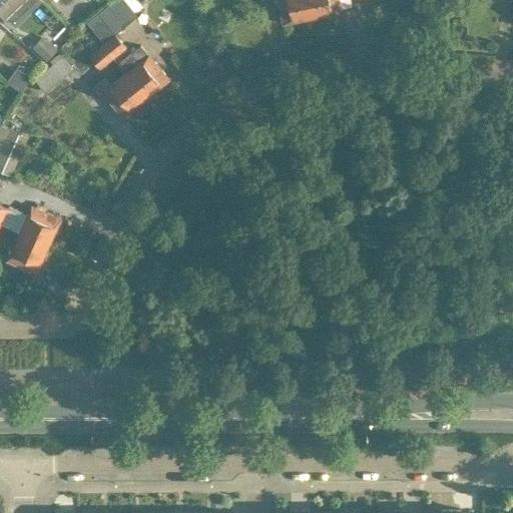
[(0,0),(0,10),(5,15),(20,0),(0,0)]
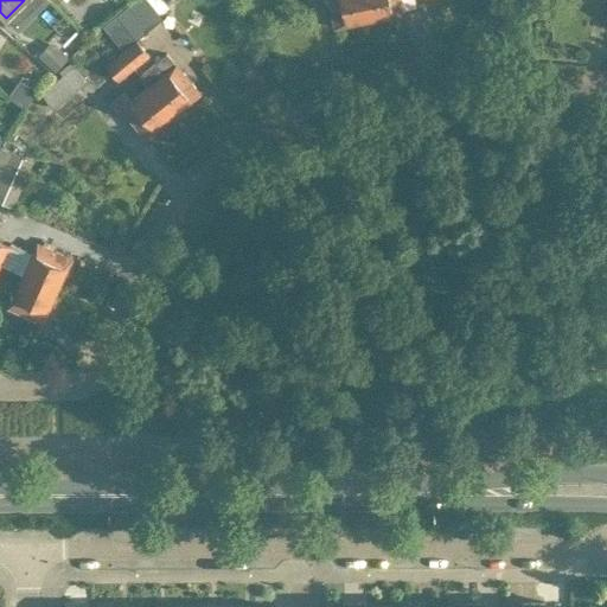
[(146,0),(134,0),(116,16),(136,40),(163,19),(146,0)]
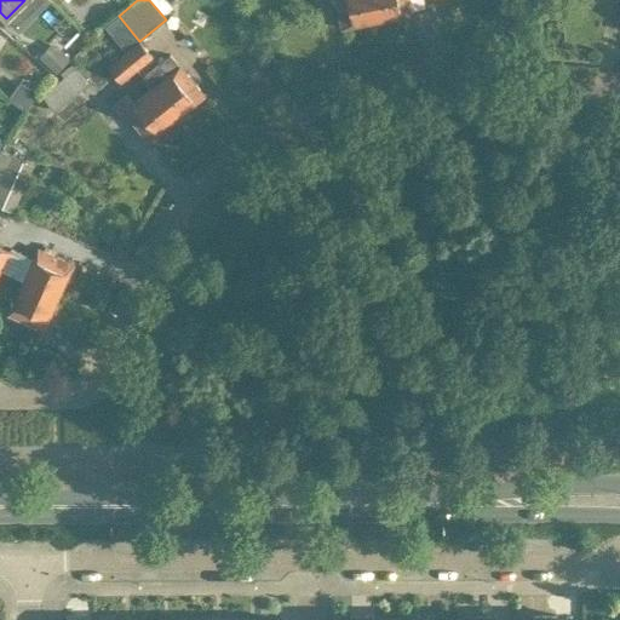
[(379,19),(374,0),(337,0),(343,27),(379,19)]
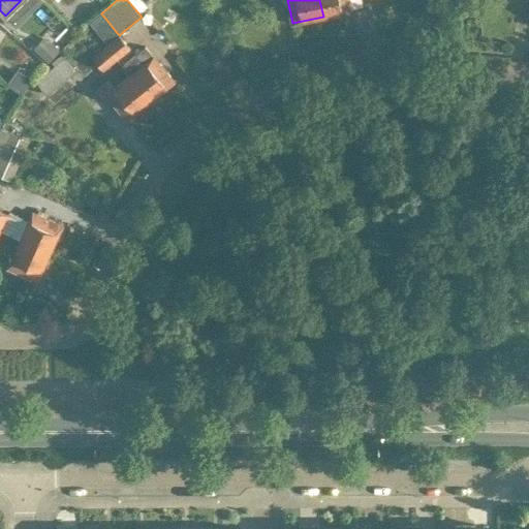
[(319,0),(323,17),(353,11),(351,0),(319,0)]
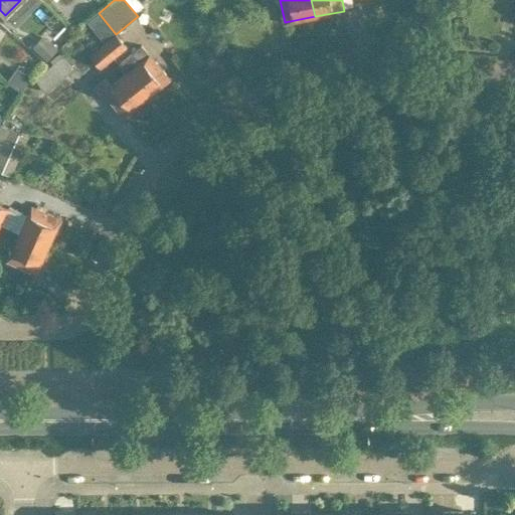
[(403,0),(404,9),(417,9),(417,0),(403,0)]
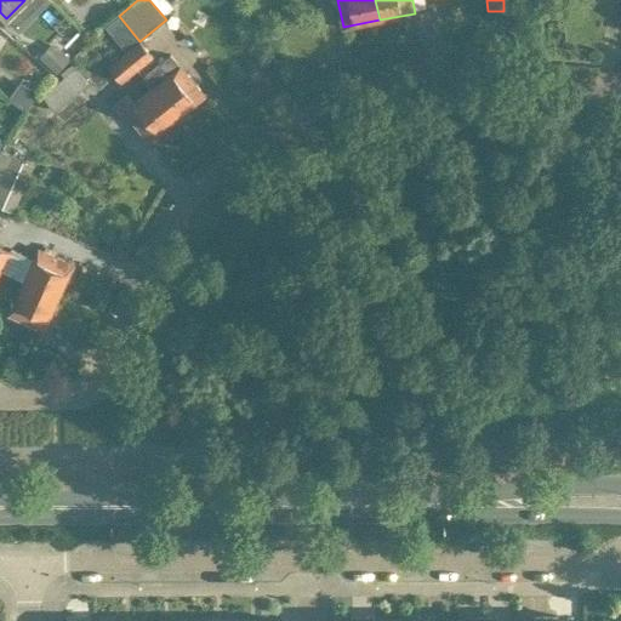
[(533,0),(533,6),(563,12),(564,0),(533,0)]
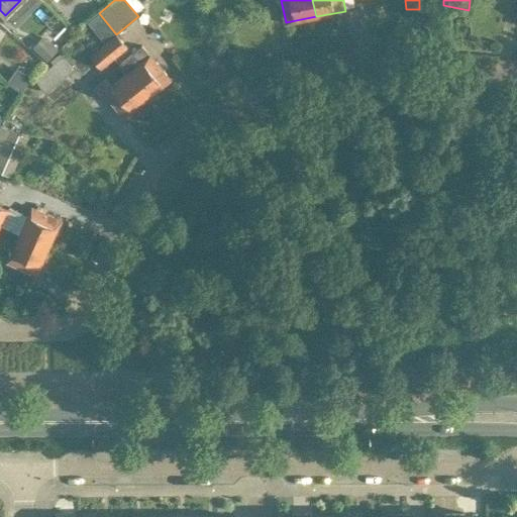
[(99,13),(87,22),(104,43),(116,34),(99,13)]
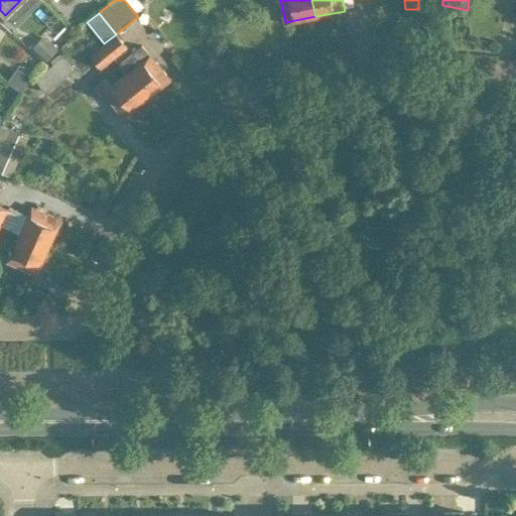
[(104,43),(103,44),(114,57),(127,47),(116,34),(104,43)]
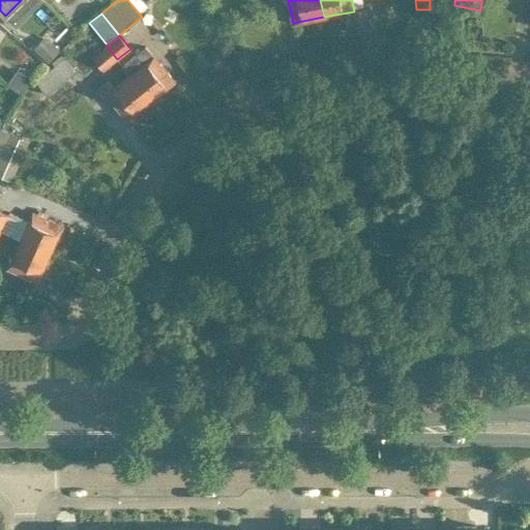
[(50,39),(37,52),(48,62),(59,50),(50,39)]
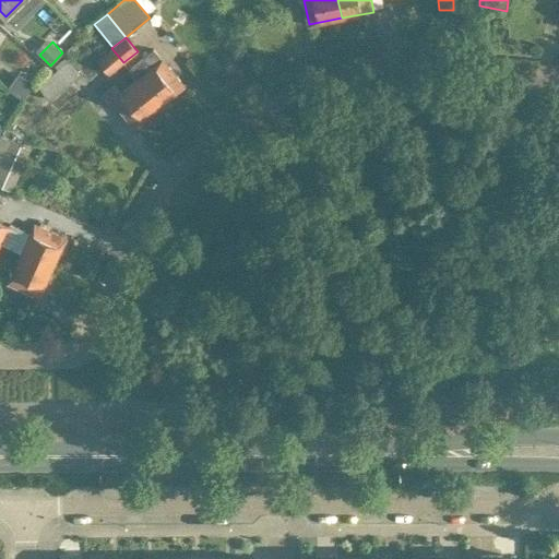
[(111,48),(97,59),(109,73),(123,62),(111,48)]
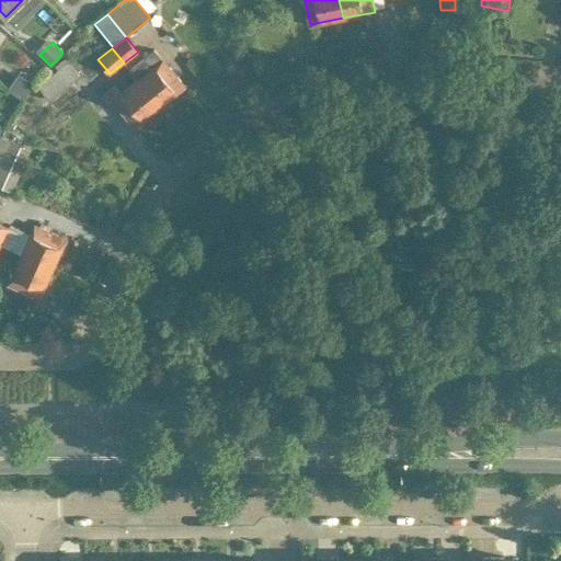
[(153,48),(129,69),(137,78),(138,77),(162,104),(185,86),(161,57),(153,48)]
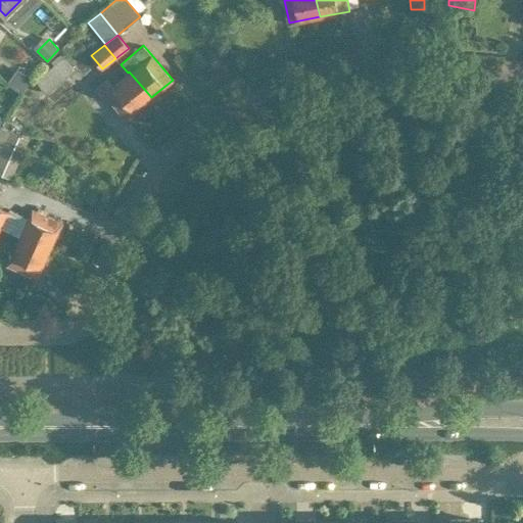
[(54,64),(35,80),(46,93),(74,69),(60,54),(52,61),(54,64)]
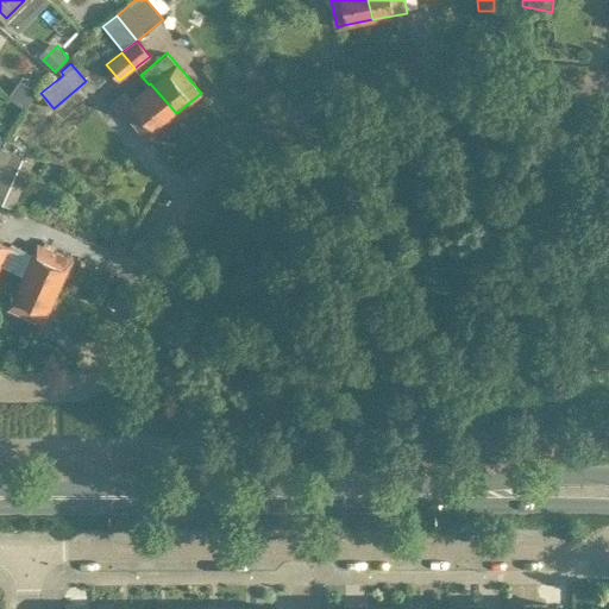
[(20,77),(8,95),(24,107),(37,92),(36,90),(37,89),(20,77)]
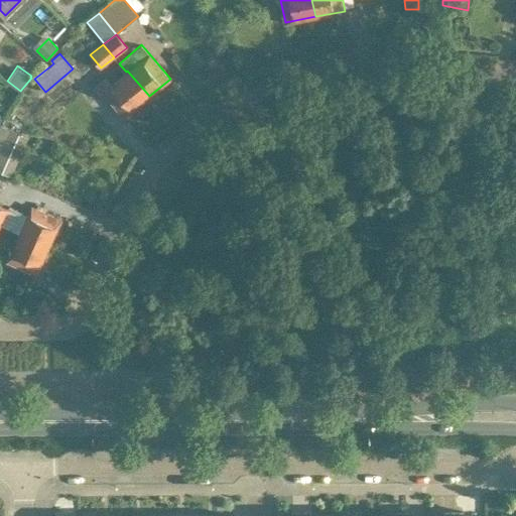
[(95,86),(94,87),(102,96),(104,93),(124,117),(149,96),(127,71),(126,72),(113,83),(106,76),(95,86)]
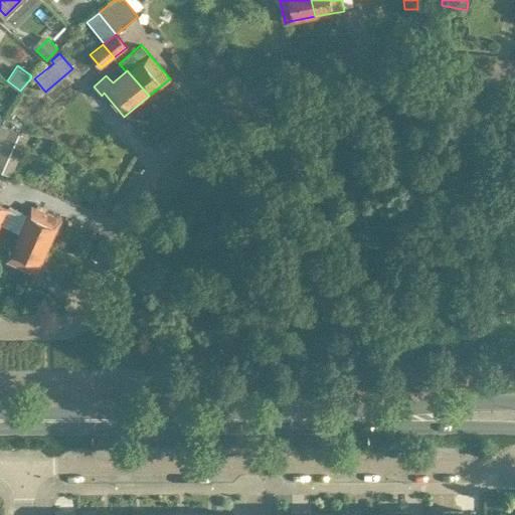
[(0,170),(12,175),(28,136),(1,125),(0,127),(0,170)]
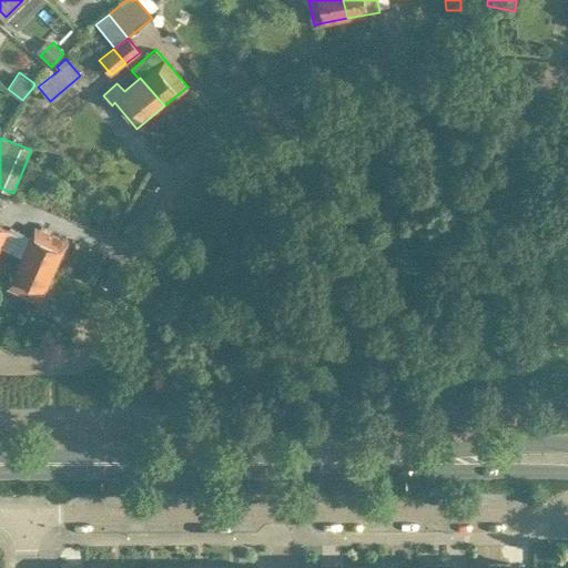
[(36,225),(22,255),(56,269),(68,239),(36,225)]
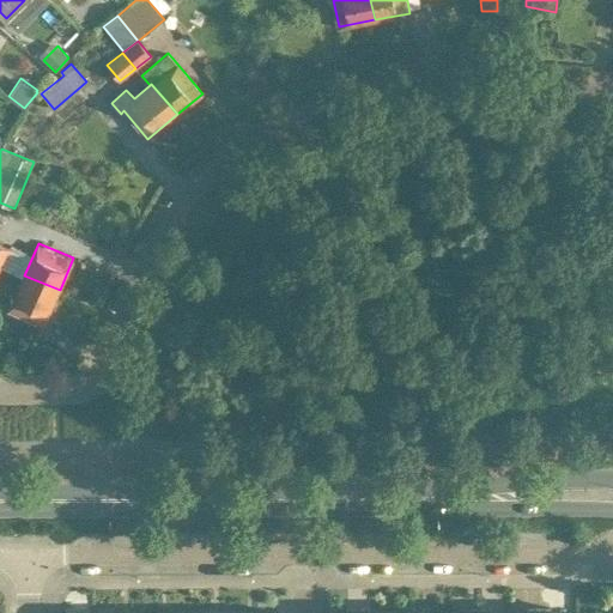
[(0,244),(0,265),(4,266),(11,249),(0,244)]
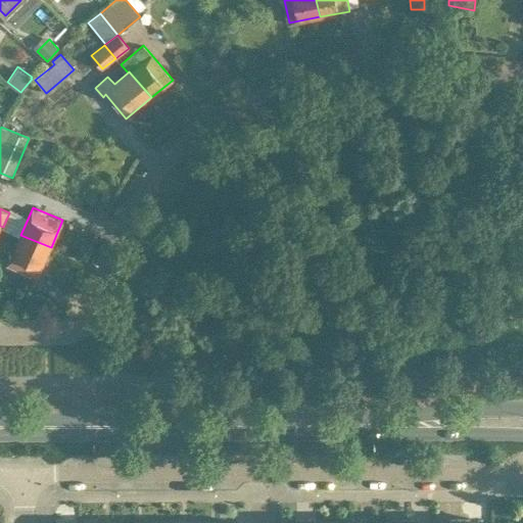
[(51,247),(20,235),(9,263),(39,276),(51,247)]
